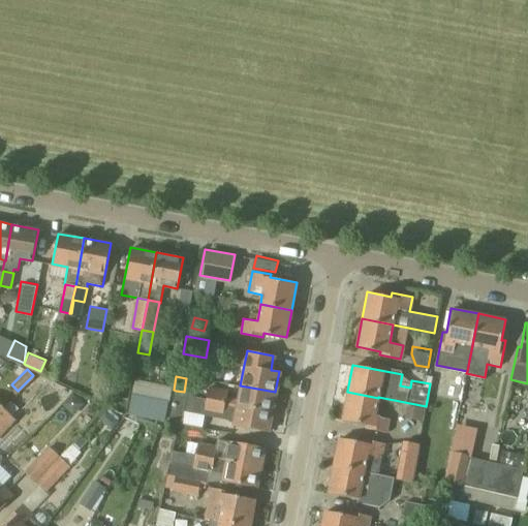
[(208,397),(272,409),(275,392),(240,385),(211,379),(208,397)]
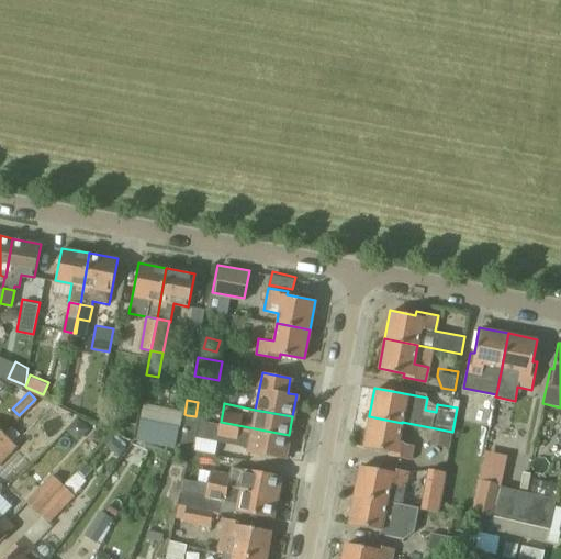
[(103,407),(99,422),(114,427),(119,413),(103,407)]
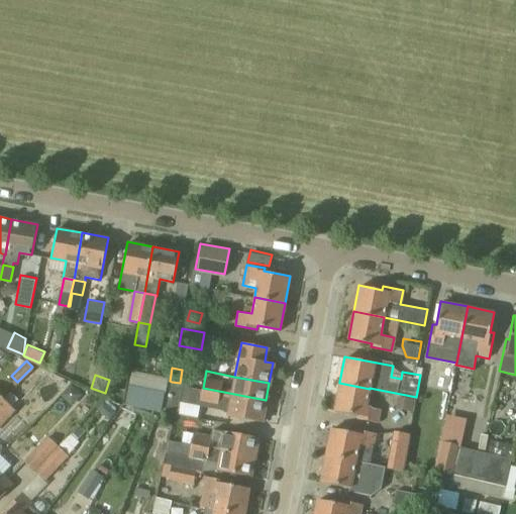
[(179,410),(184,384),(180,383),(172,382),(167,407),(179,410)]
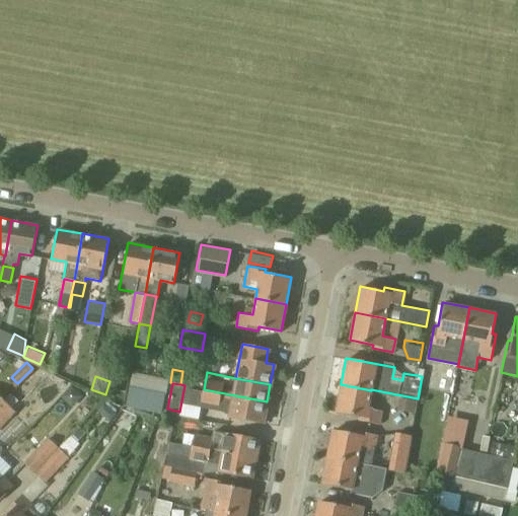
[(371,390),(341,384),(336,412),(358,416),(358,419),(379,423),(382,408),(368,406),(371,390)]
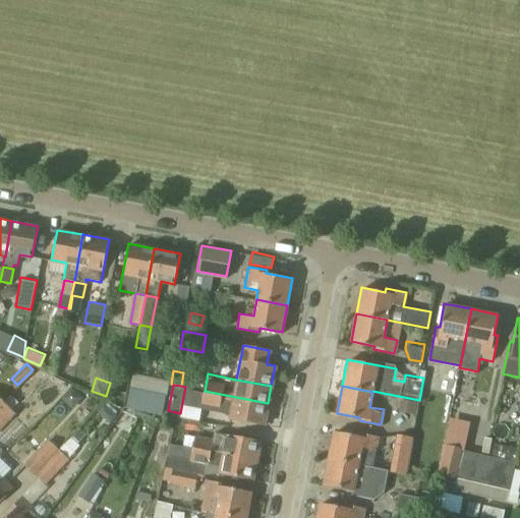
[(166,394),(129,387),(125,408),(162,415),(166,394)]
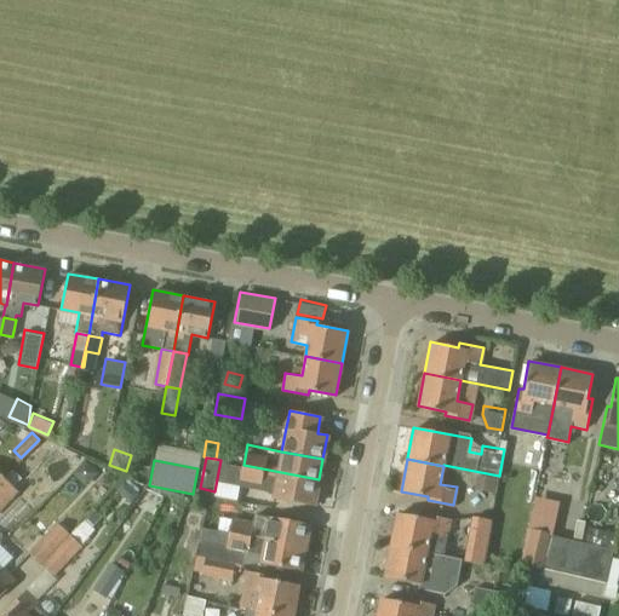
[(319,481),(319,479),(244,465),(230,462),(227,479),(275,489),(273,496),(314,505),(319,481)]
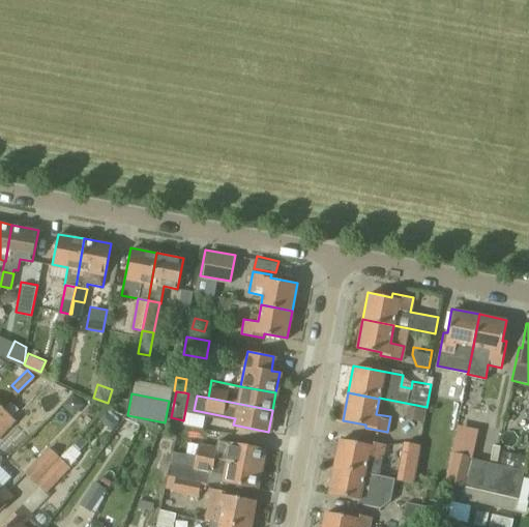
[(406,415),(424,418),(427,408),(408,404),(406,415)]
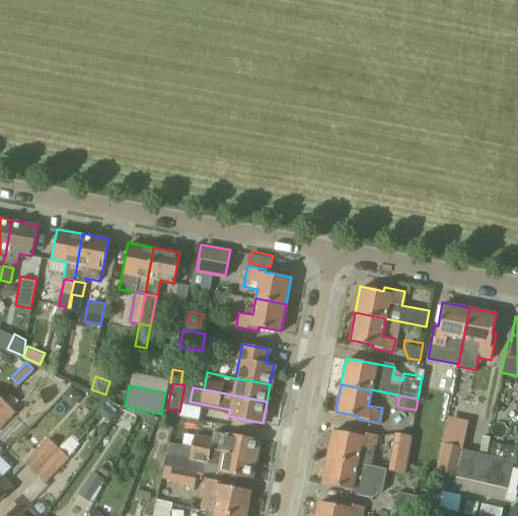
[(7,398),(0,404),(0,424),(16,407),(7,398)]
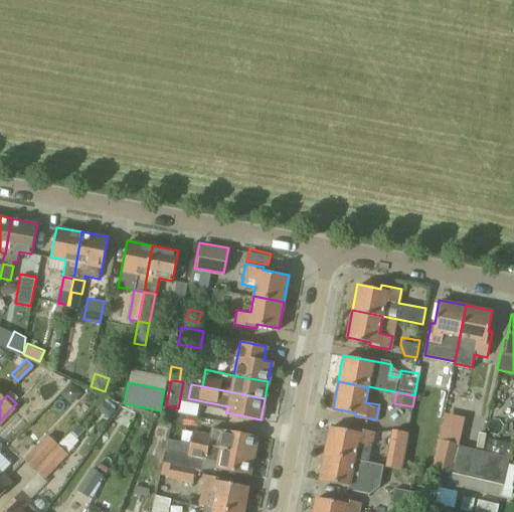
[(95,405),(100,409),(103,410),(109,403),(103,397),(95,405)]
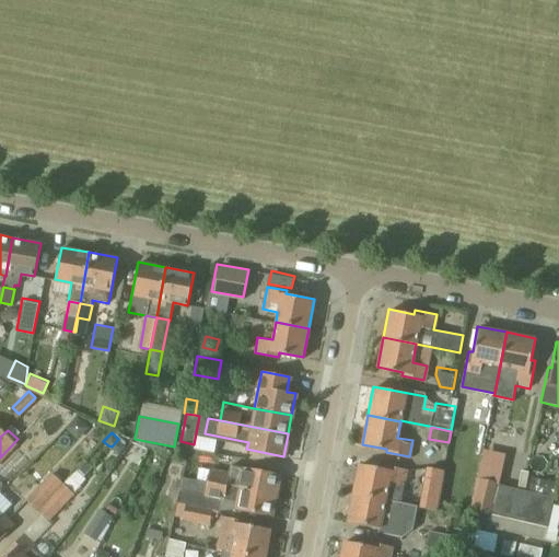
[(85,476),(93,468),(86,462),(79,471),(85,476)]
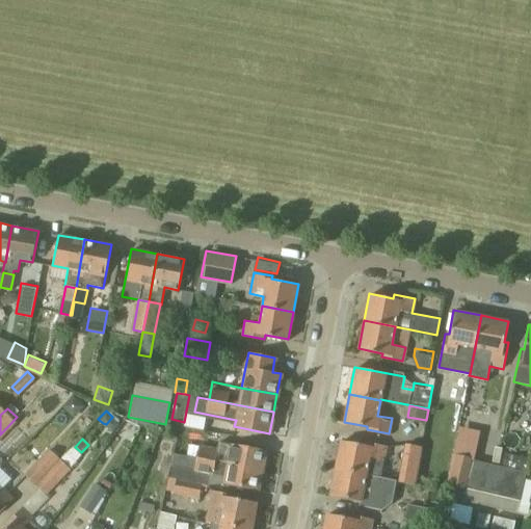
[(335,468),(380,476),(383,458),(386,445),(365,441),(364,445),(340,440),(335,468)]
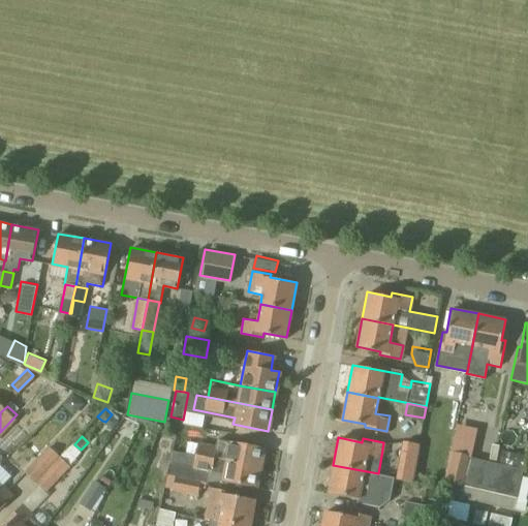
[(215,458),(260,467),(265,447),(218,438),(215,458)]
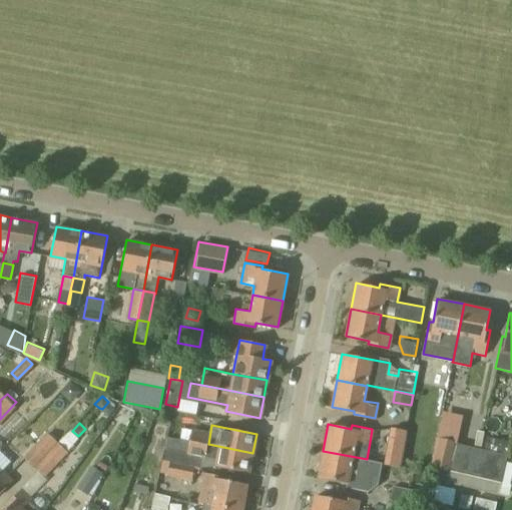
[(190,441),(205,444),(208,429),(193,427),(190,441)]
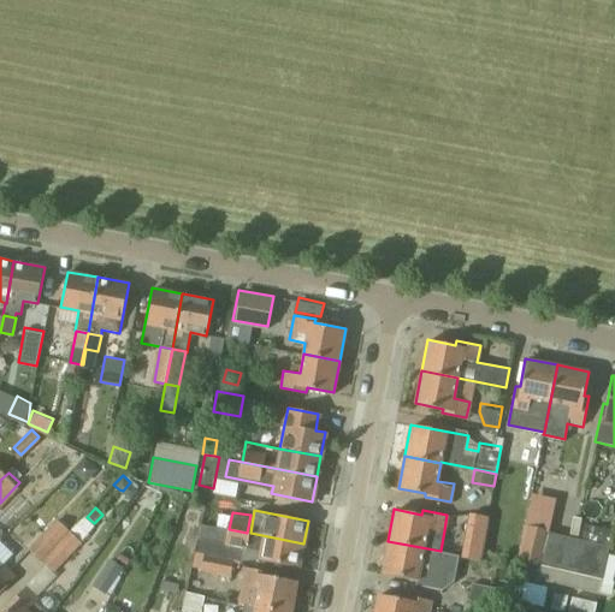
[(468,514),(463,538),(482,541),(486,517),(468,514)]
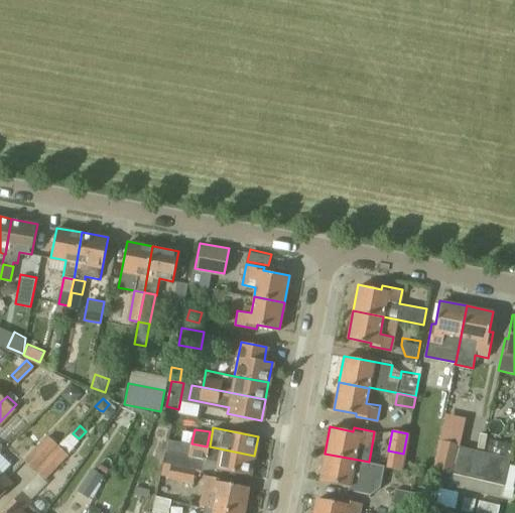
[(33,470),(34,470),(58,444),(48,435),(24,461),(33,470)]
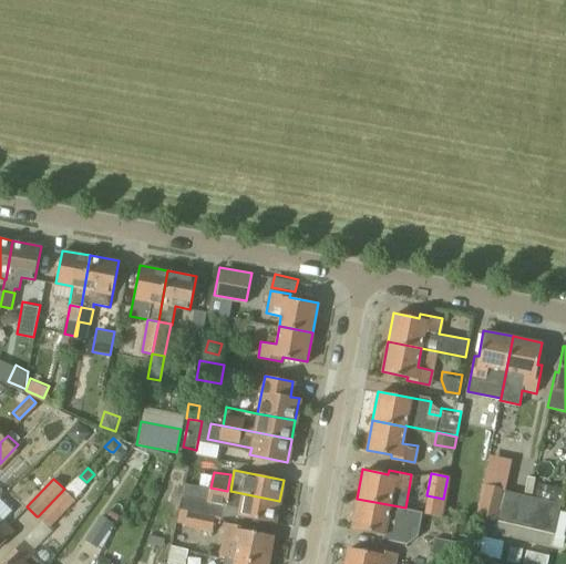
[(227,491),(211,488),(209,488),(186,482),(182,505),(223,513),(225,506),(227,491)]
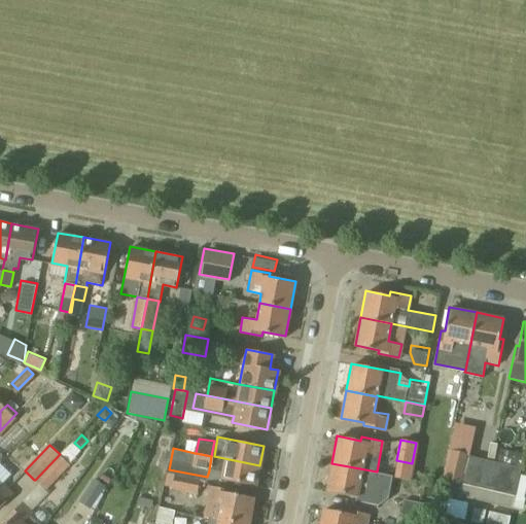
[(446,479),(481,487),(487,457),(452,449),(446,479)]
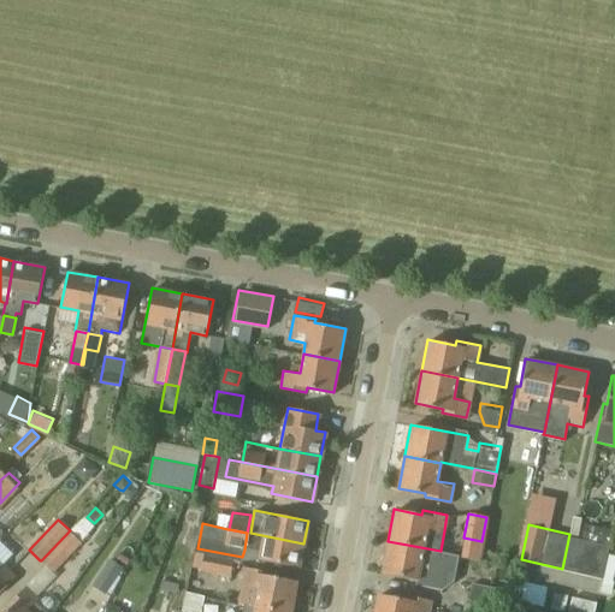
[(70,530),(41,560),(51,571),(81,540),(70,530)]
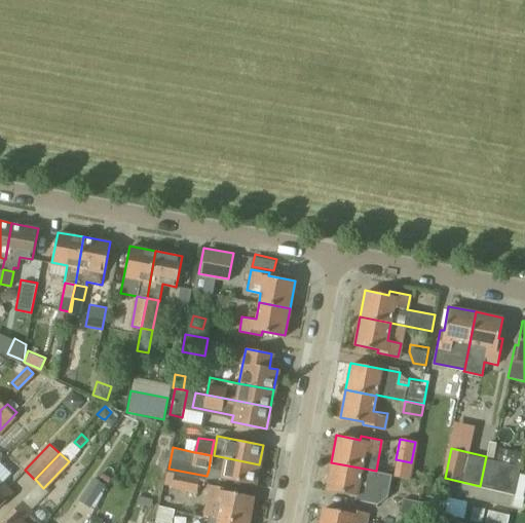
[(256,484),(259,464),(214,455),(210,476),(256,484)]
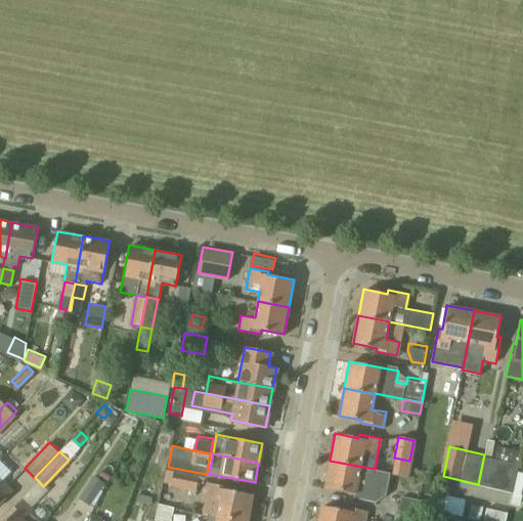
[(484,454),(478,484),(512,491),(519,463),(484,454)]
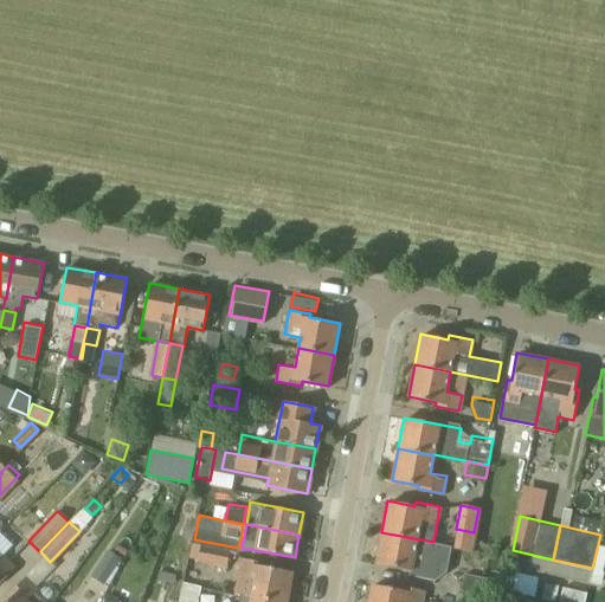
[(433,542),(381,532),(375,563),(410,570),(410,574),(426,577),(430,561),(441,563),(444,544),(433,542)]
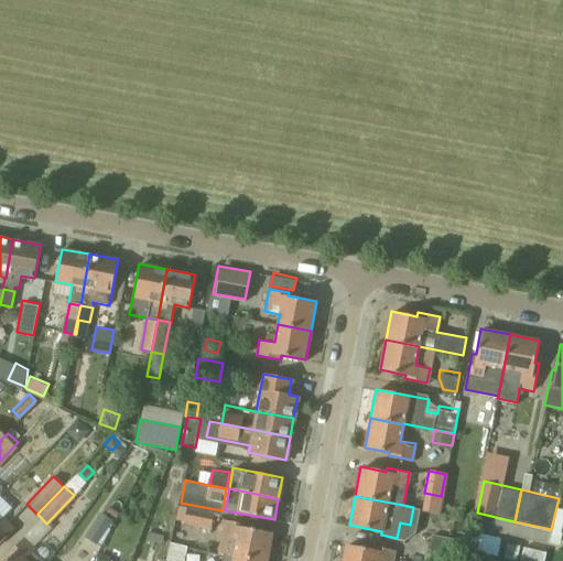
[(215,511),(187,506),(185,520),(212,525),(215,511)]
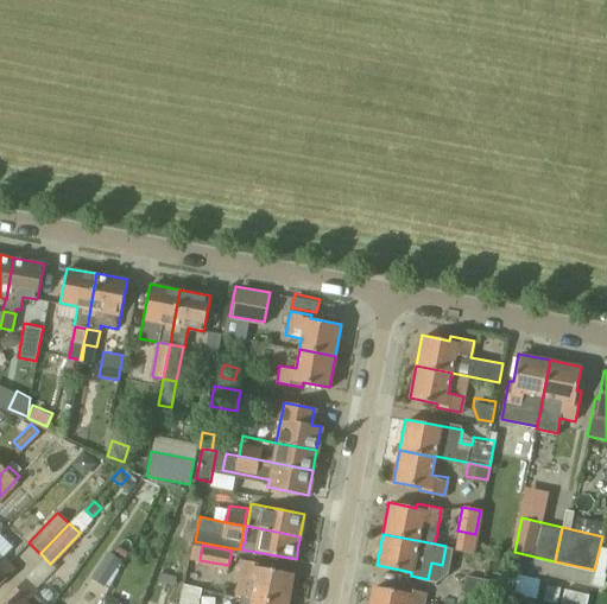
[(109,550),(92,576),(102,583),(121,557),(109,550)]
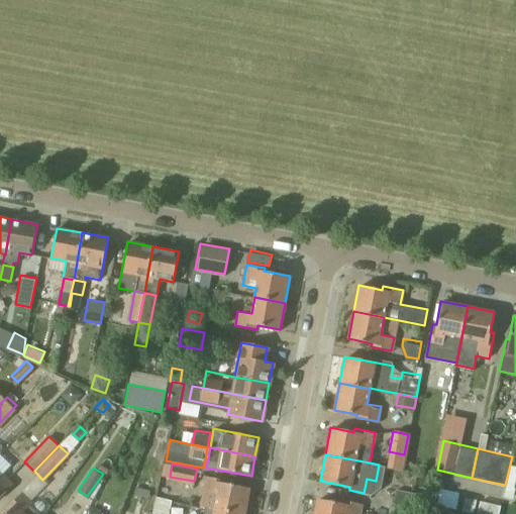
[(0,496),(14,482),(2,472),(0,474),(0,496)]
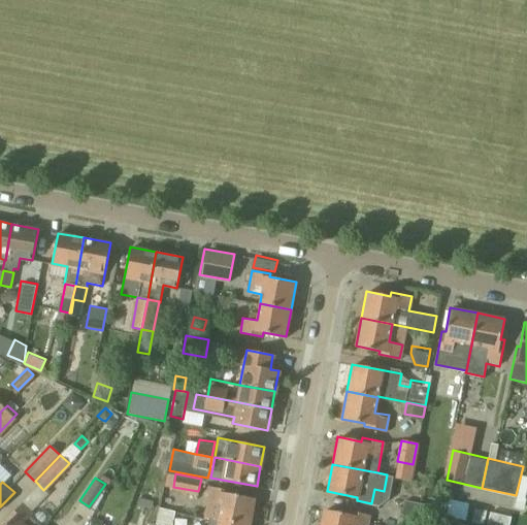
[(425,494),(440,497),(442,485),(428,482),(425,494)]
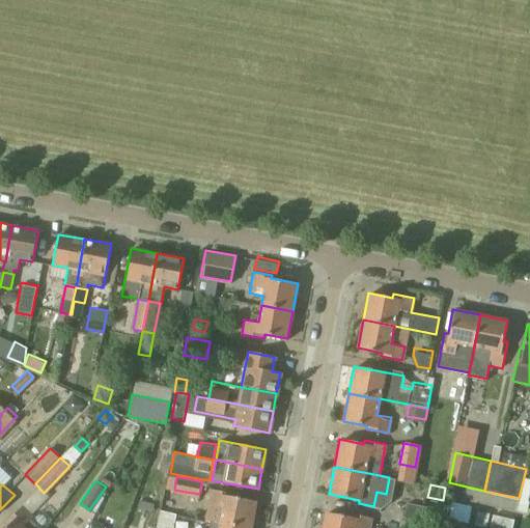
[(212,521),(212,522),(220,523),(248,527),(251,527),(256,501),(234,497),(235,491),(213,487),(206,520),(212,521)]
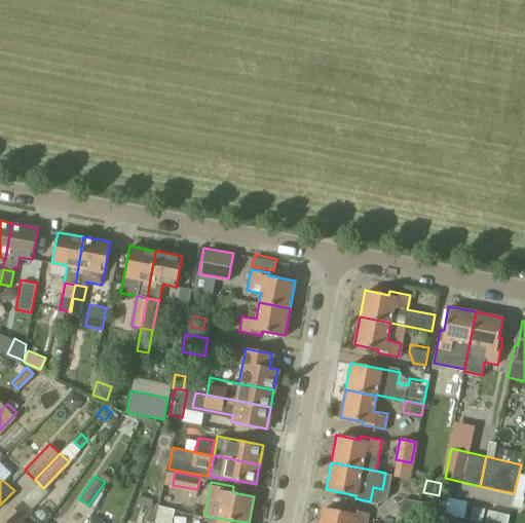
[(439,501),(403,494),(400,511),(435,518),(439,501)]
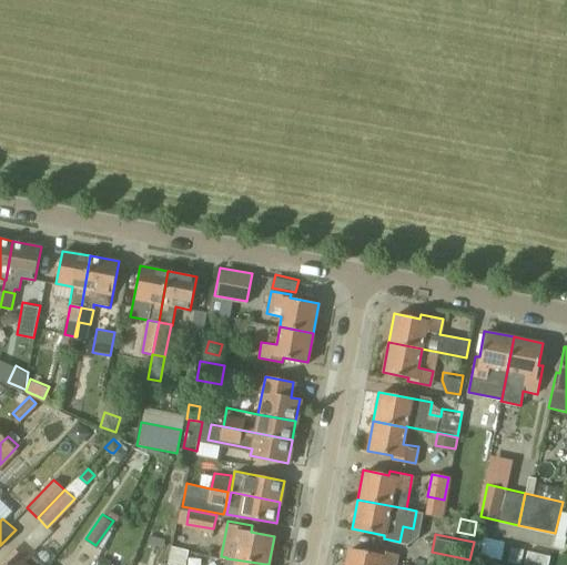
[(42,564),(32,555),(36,552),(23,541),(8,557),(10,561),(6,564),(42,564)]
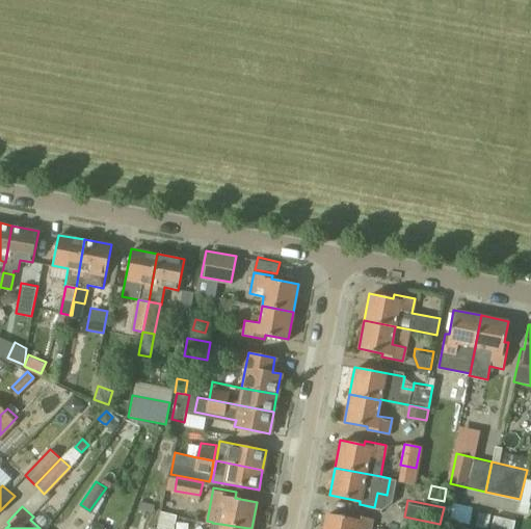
[(156,526),(167,528),(187,528),(189,522),(177,520),(178,512),(160,508),(156,526)]
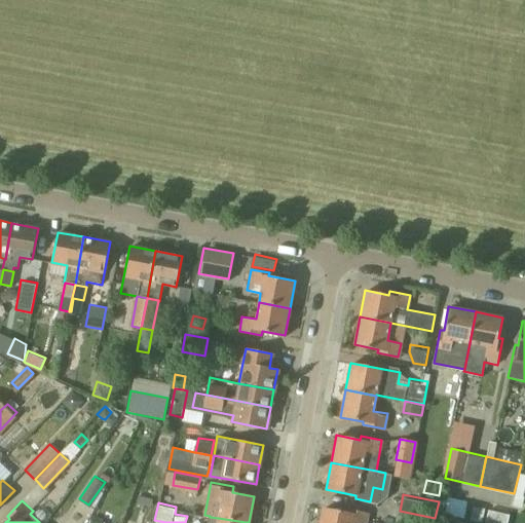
[(319,522),(366,522),(369,511),(346,507),(345,512),(323,507),(319,522)]
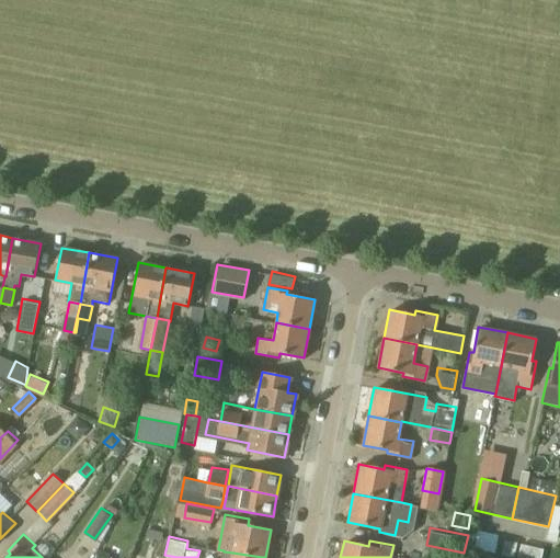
[(520,543),(517,557),(526,557),(540,557),(543,546),(520,543)]
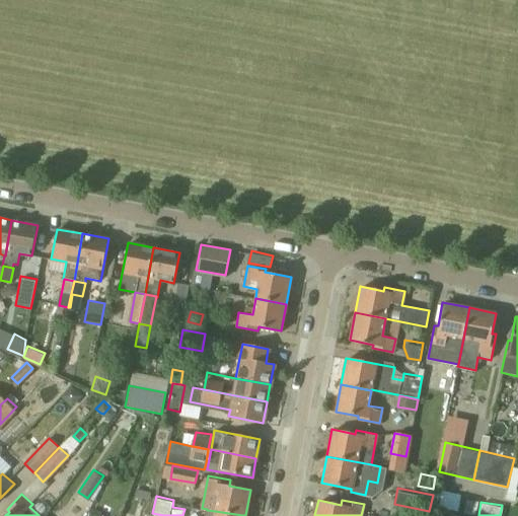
[(394,507),(392,515),(415,515),(417,512),(394,507)]
